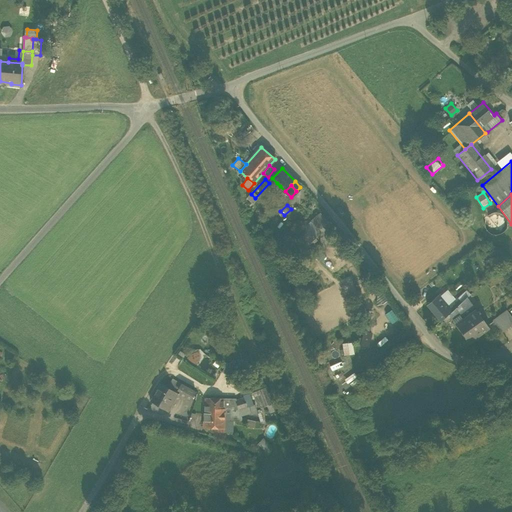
[(310,220),(311,222),(318,230),(328,223),(319,212),(310,220)]
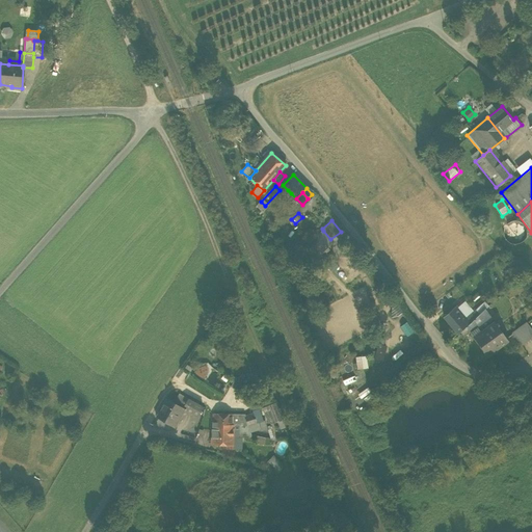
[(512,244),(515,244),(517,243),(521,242),(523,240),(525,238),(526,235),(526,232),(526,230),(524,227),(523,224),(521,222),(517,221),(514,220),(511,221),(509,221),(506,223),(504,225),(503,229),(503,231),(503,234),(503,237),(505,239),(507,241),(509,243),(512,244)]
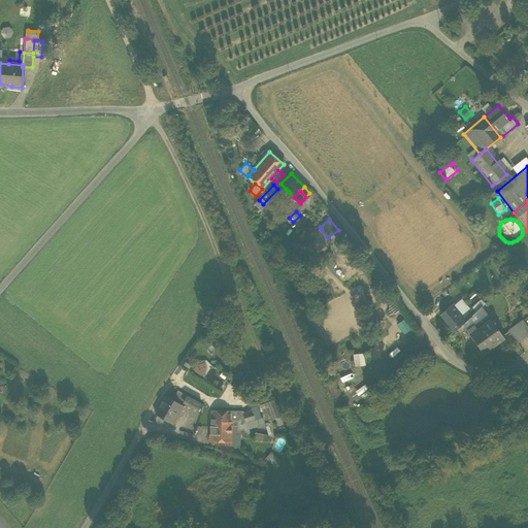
[(328,237),(321,229),(308,238),(319,251),(331,241),(328,237)]
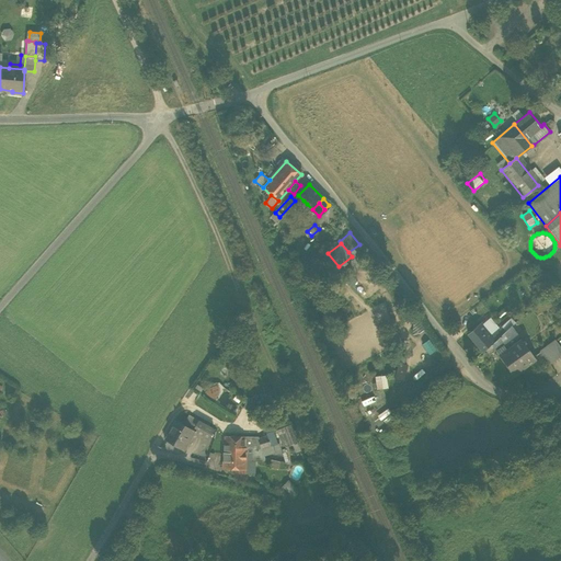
[(351,310),(345,302),(336,308),(341,317),(351,310)]
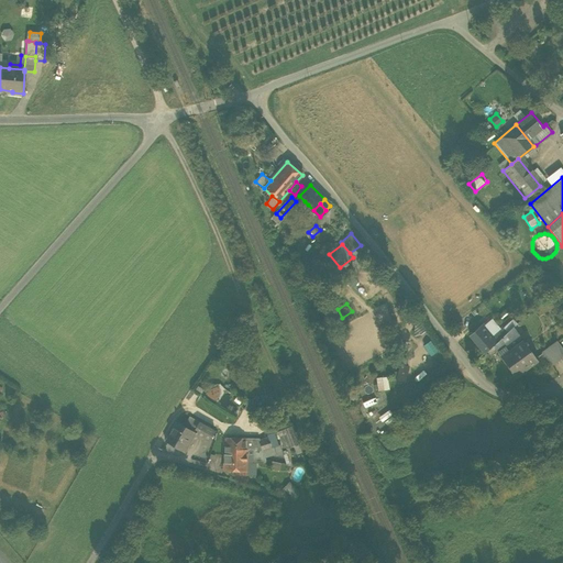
[(428,331),(416,311),(409,316),(415,326),(412,334),(414,337),(420,335),(428,331)]
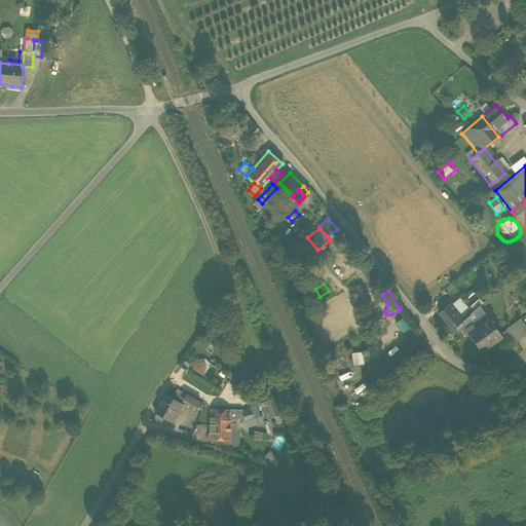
[(473,311),(479,305),(480,305),(477,301),(471,306),(470,307),(473,311)]
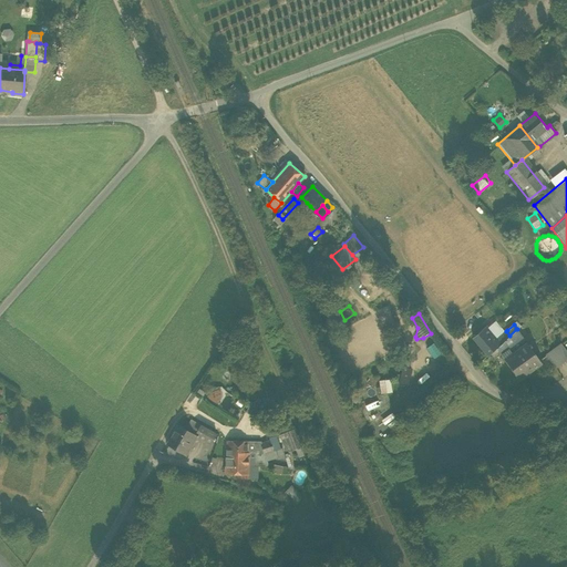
[(496,348),(496,349),(509,336),(506,331),(505,330),(496,338),(486,326),(473,338),(487,356),(496,348)]
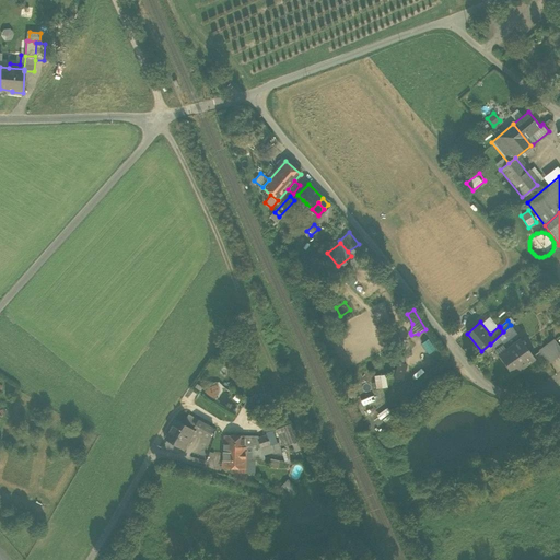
[(498,356),(521,339),(516,334),(515,334),(510,325),(503,331),(490,345),(494,351),(498,356)]
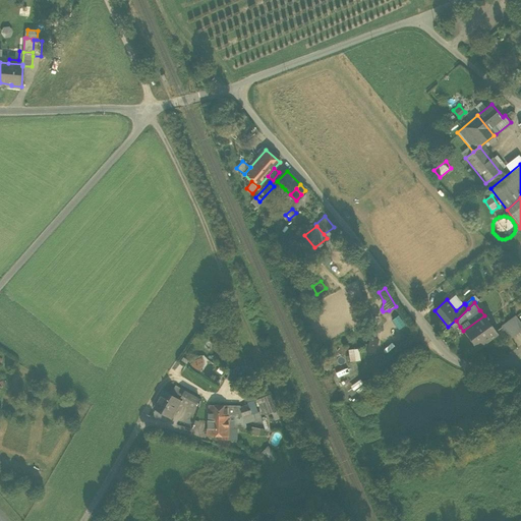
[(497,334),(484,315),(463,331),(476,349),(497,334)]
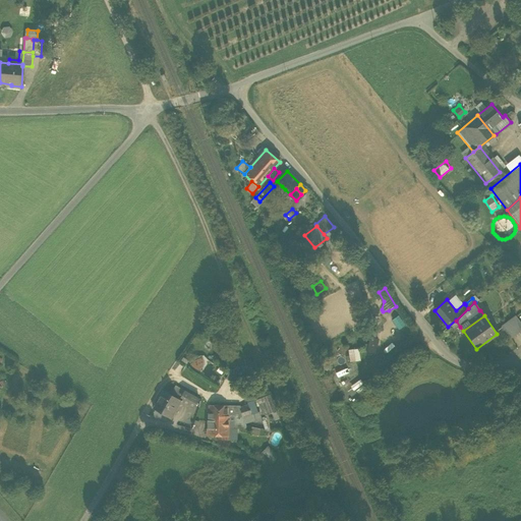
[(502,328),(510,339),(520,331),(520,324),(516,316),(502,328)]
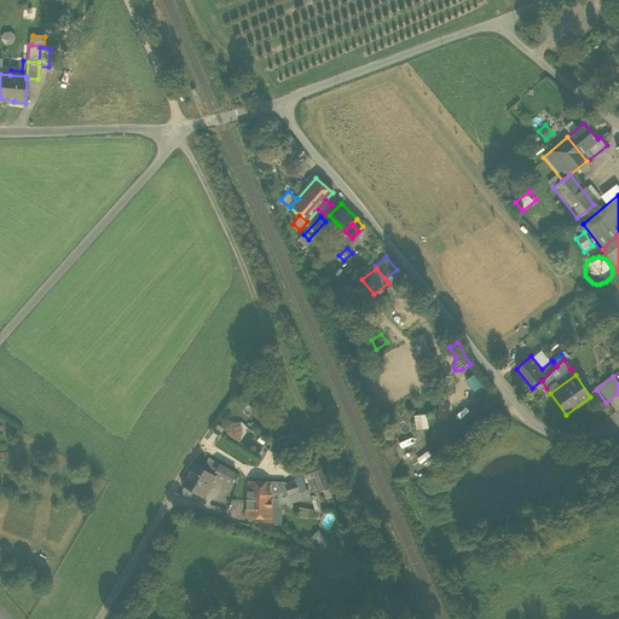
[(450,403),(439,400),(434,418),(445,421),(450,403)]
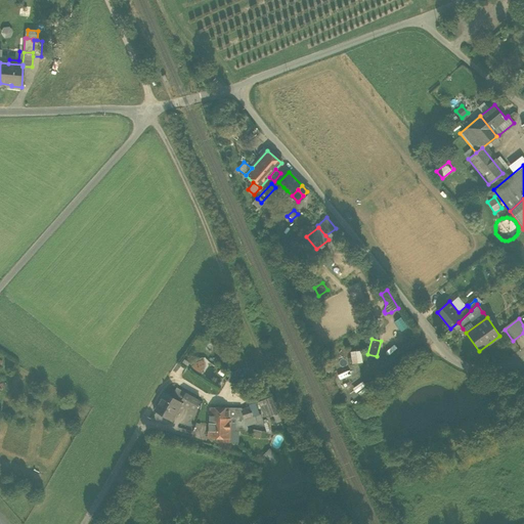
[(232,383),(237,375),(231,372),(227,380),(232,383)]
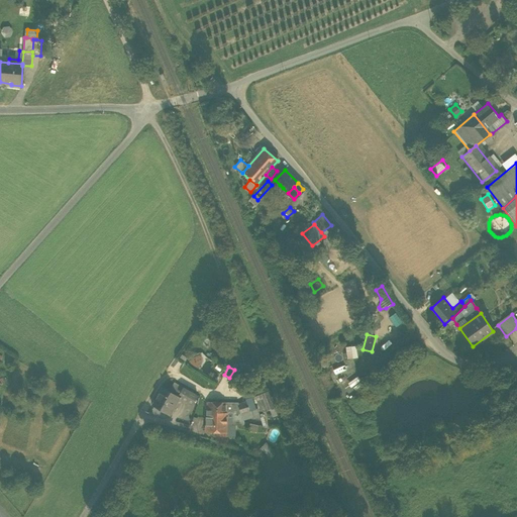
[(171,388),(182,394),(185,389),(174,383),(171,388)]
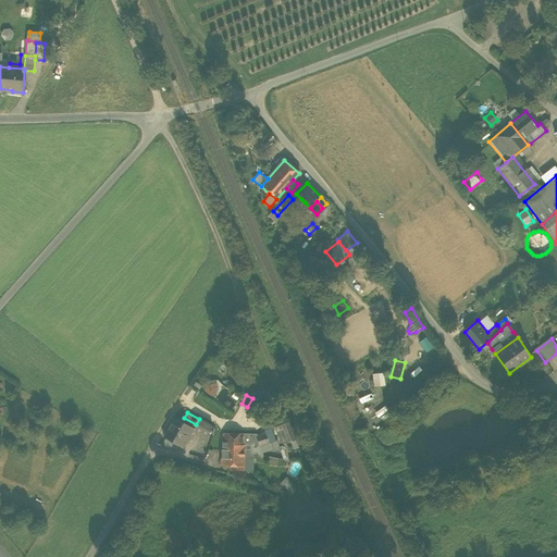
[(190,426),(174,418),(163,437),(180,446),(190,426)]
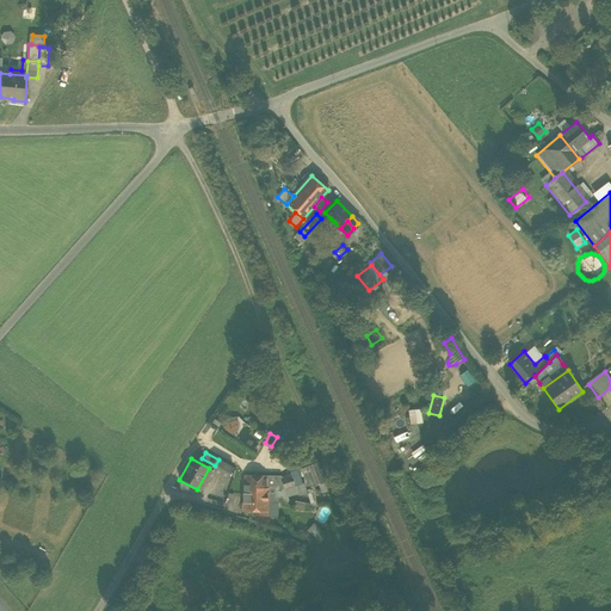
[(233,468),(218,460),(215,466),(213,470),(227,479),(233,468)]
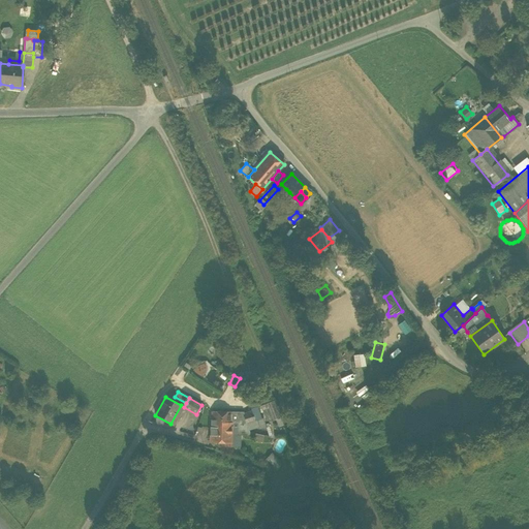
[(258,406),(256,399),(249,401),(249,402),(248,402),(249,407),(250,406),(251,409),(257,407),(258,406)]
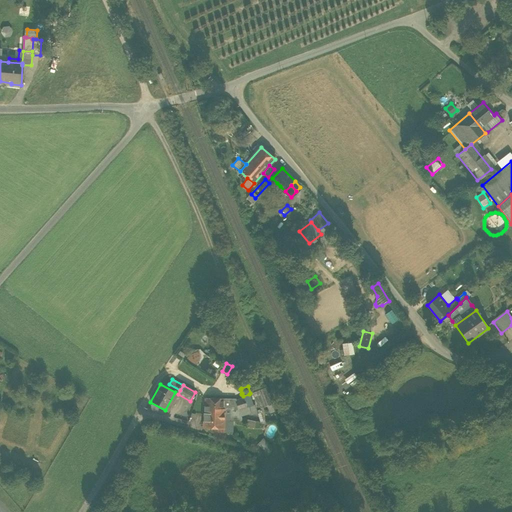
[(260,409),(267,406),(271,405),(264,388),(252,393),(258,408),(259,407),(260,409)]
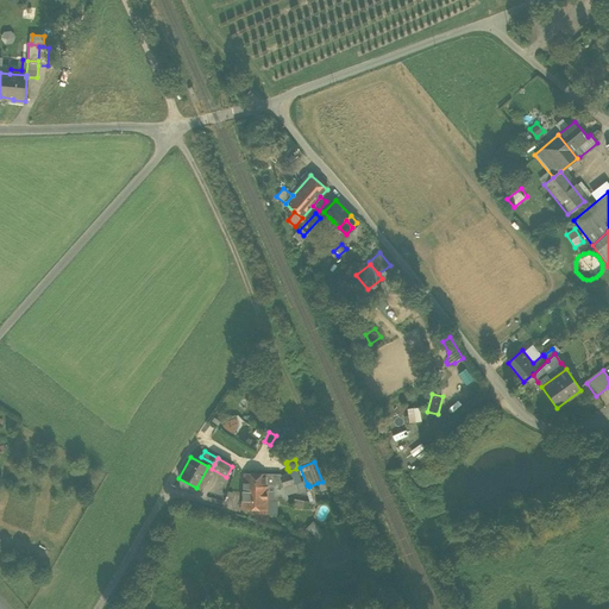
[(212,469),(208,466),(196,488),(200,490),(212,469)]
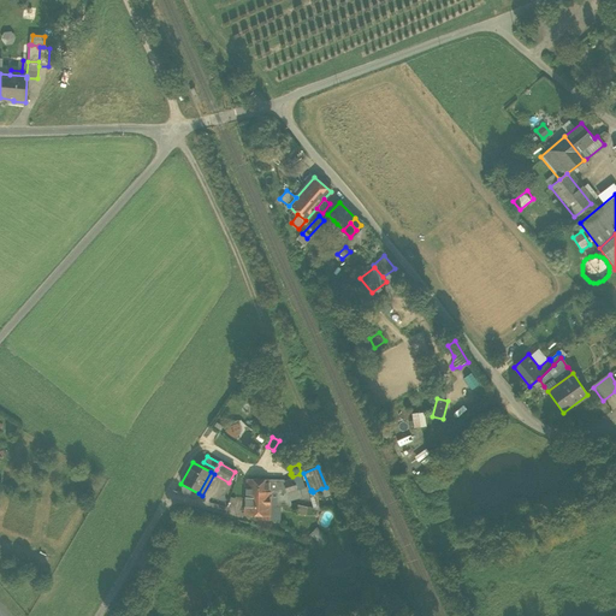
[(284,480),(268,480),(268,492),(271,492),(276,492),(276,507),(279,507),(279,505),(288,505),(286,493),(288,492),(290,501),(301,497),(302,499),(308,498),(306,487),(303,487),(300,474),(292,477),(294,480),(284,483),(284,480)]
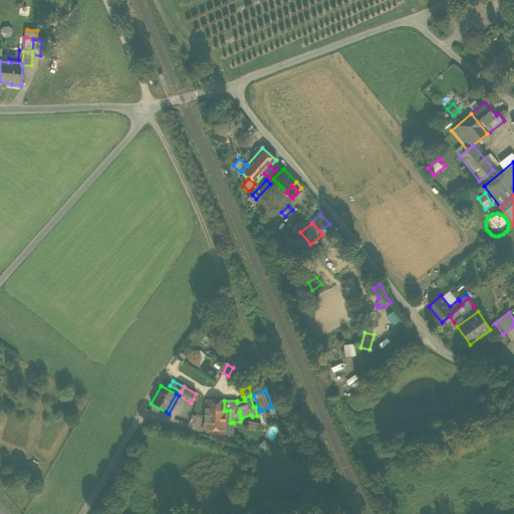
[(220,411),(224,411),(224,401),(205,400),(205,415),(211,415),(211,413),(220,413),(220,411)]
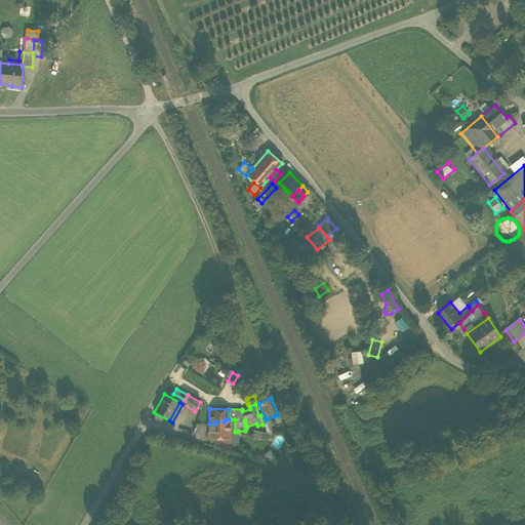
[(230,443),(231,419),(229,419),(225,419),(225,421),(215,421),(215,423),(209,423),(208,439),(220,439),(220,443),(230,443)]
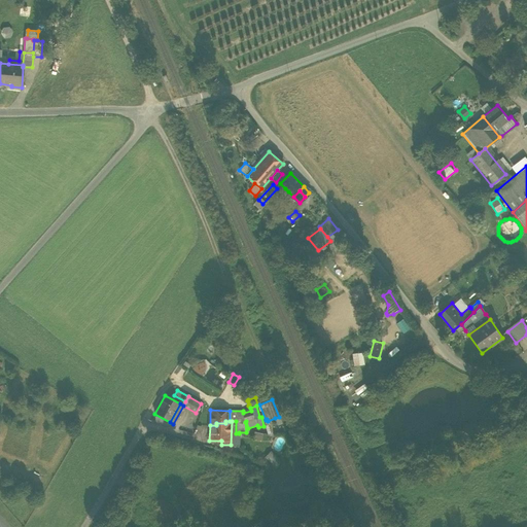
[(254,432),(253,441),(261,441),(262,433),(254,432)]
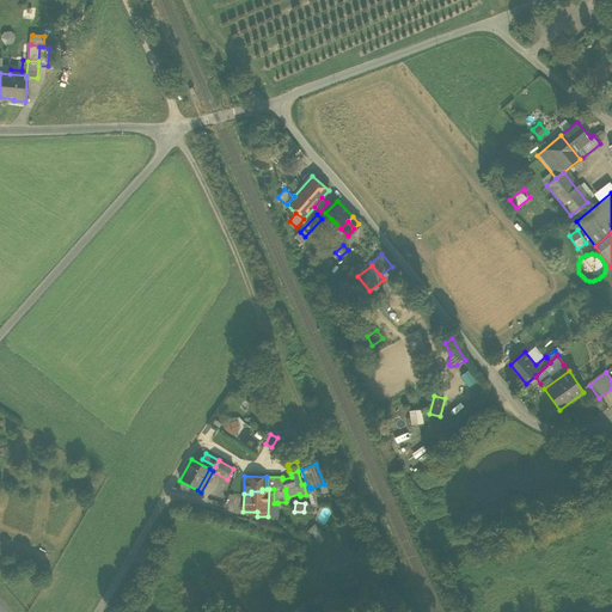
[(320,543),(325,536),(316,527),(306,538),(320,543)]
